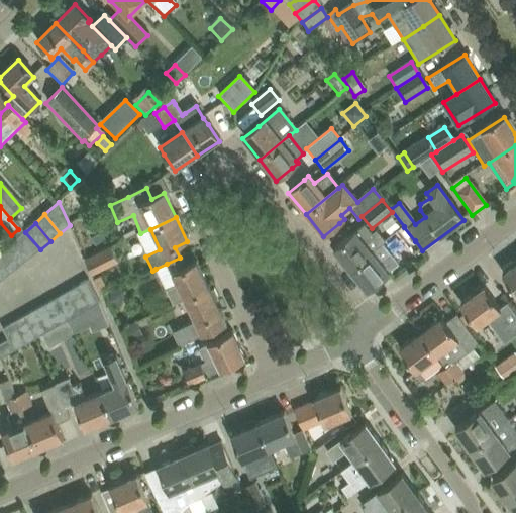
[(333,250),(350,272),(382,246),(385,243),(376,232),(372,235),(365,227),(355,233),(354,233),(333,250)]
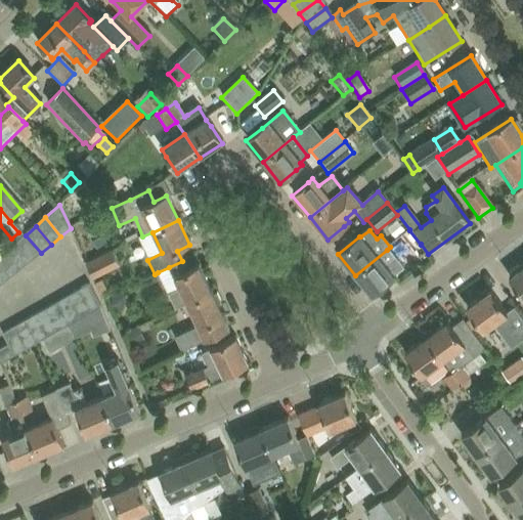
[(417,248),(421,245),(409,230),(401,235),(410,249),(415,245),(417,248)]
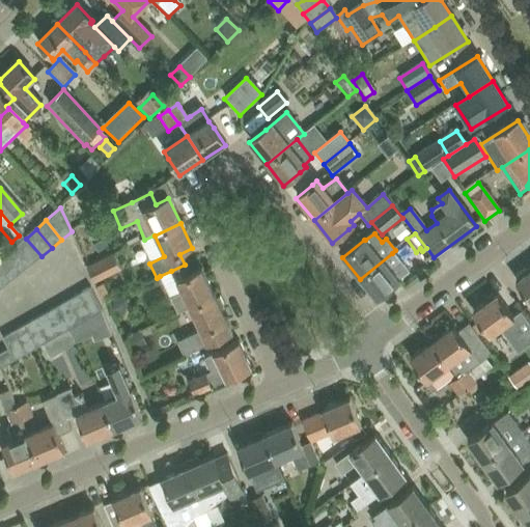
[(17,247),(31,265),(42,256),(26,239),(17,247)]
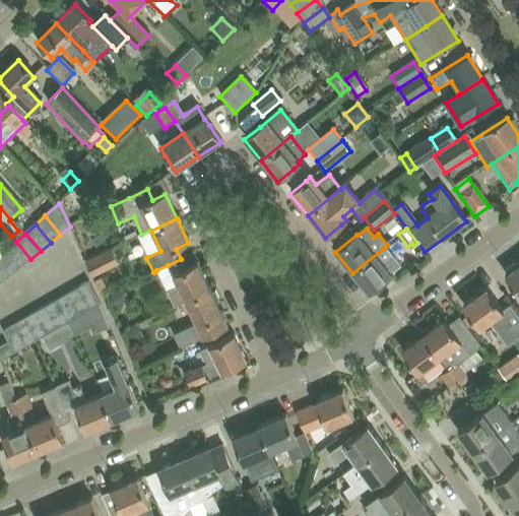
[(6,250),(20,267),(30,259),(16,242),(6,250)]
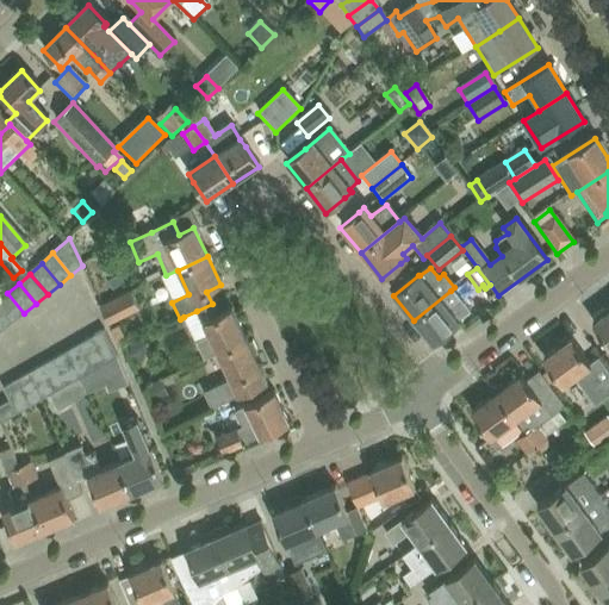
[(471,313),(461,303),(461,304),(451,291),(414,320),(415,322),(411,324),(418,334),(422,331),(433,344),(471,313)]
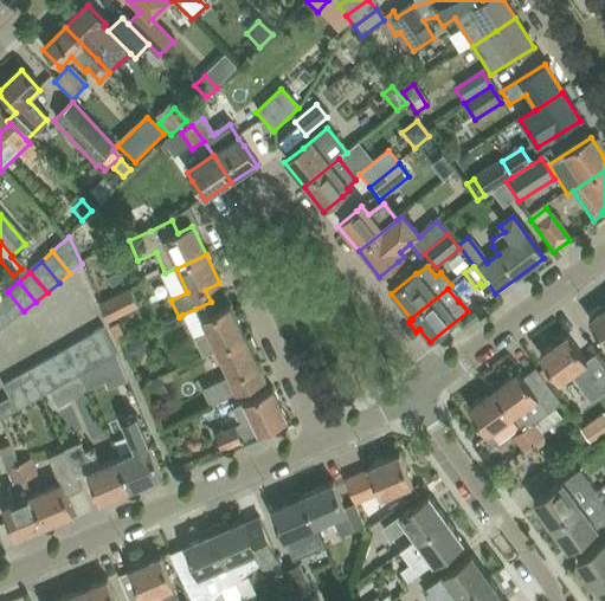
[(0,305),(12,321),(24,311),(7,291),(0,297),(0,305)]
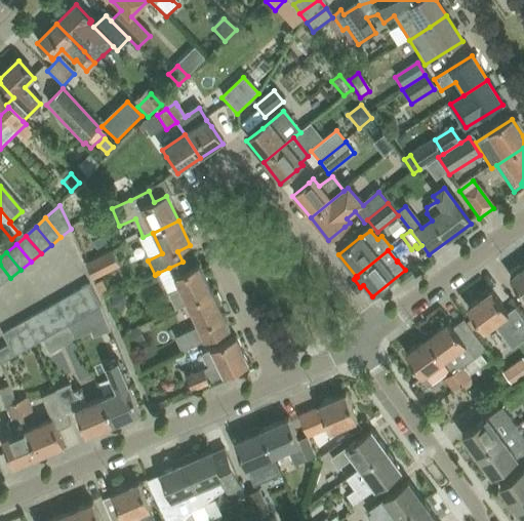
[(85,266),(92,281),(120,268),(112,252),(85,266)]
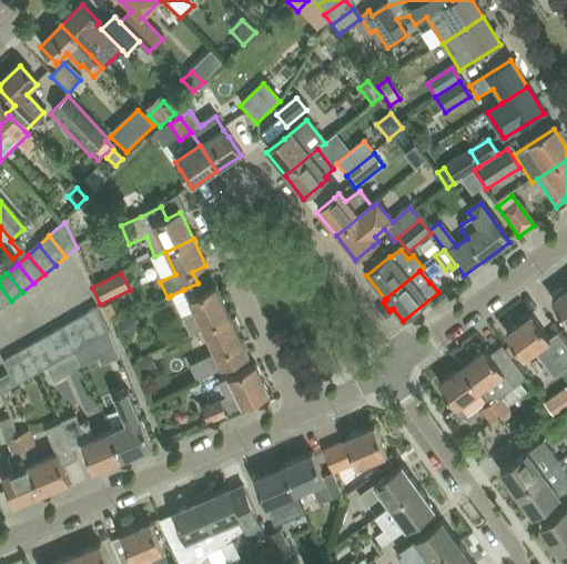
[(182,321),(181,322),(189,338),(203,331),(230,319),(215,289),(203,295),(198,283),(183,290),(195,315),(182,321)]
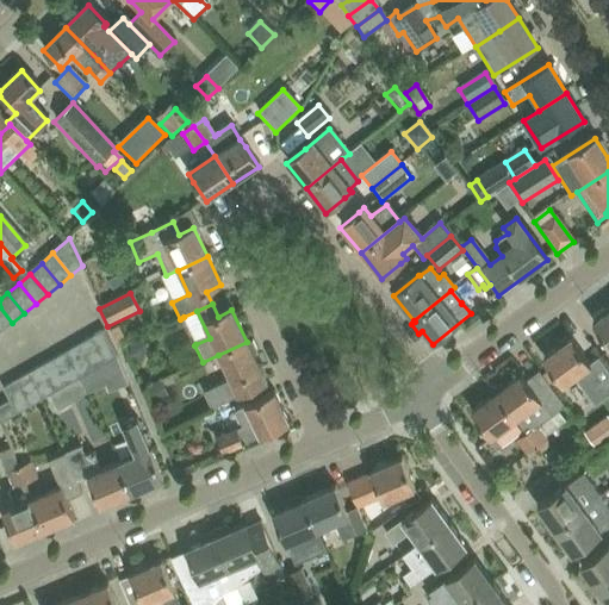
[(0,332),(12,323),(0,307),(0,332)]
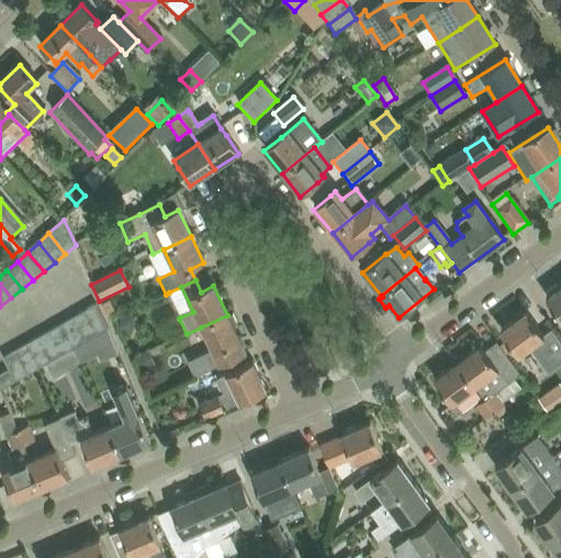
[(560,287),(557,291),(554,289),(546,294),(548,298),(546,299),(559,317),(560,320),(560,287)]
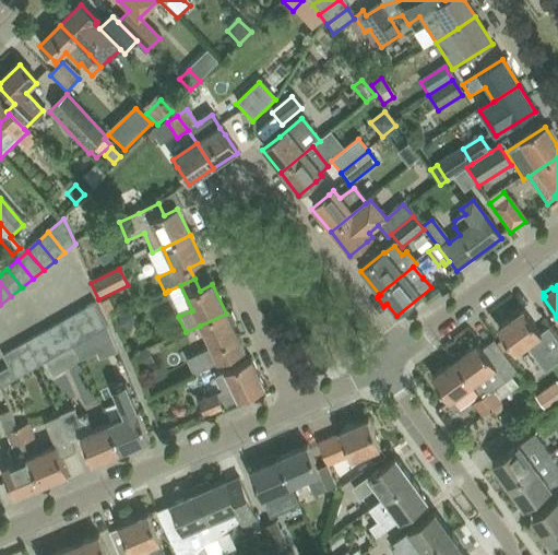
[(96,334),(107,328),(95,305),(84,311),(96,334)]
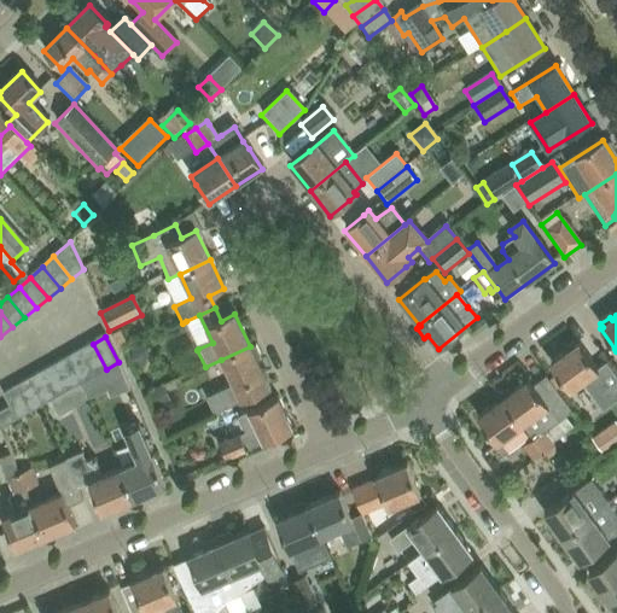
[(93,377),(106,369),(93,344),(80,351),(93,377)]
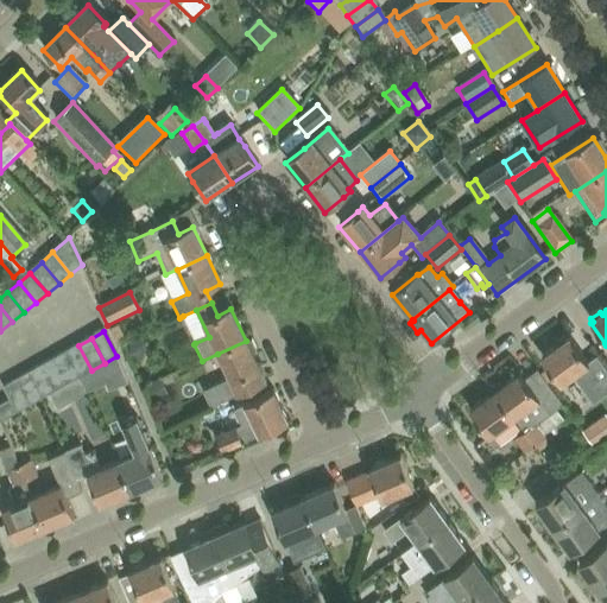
[(588,367),(583,359),(569,338),(541,360),(555,379),(561,387),(576,376),(587,391),(599,382),(588,367)]
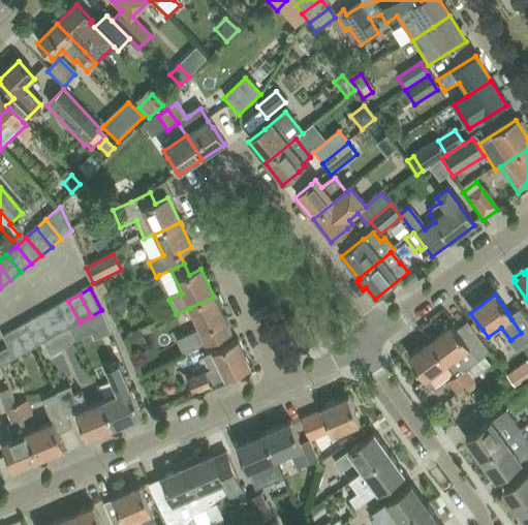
[(207,344),(220,338),(231,333),(214,297),(189,308),(199,331),(176,342),(183,356),(207,344)]
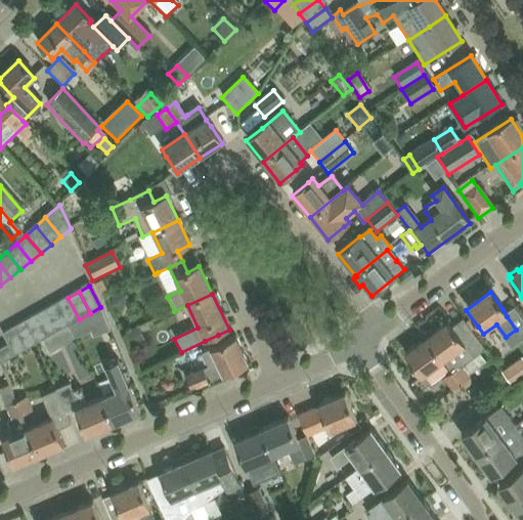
[(79,319),(68,298),(56,304),(69,326),(79,319)]
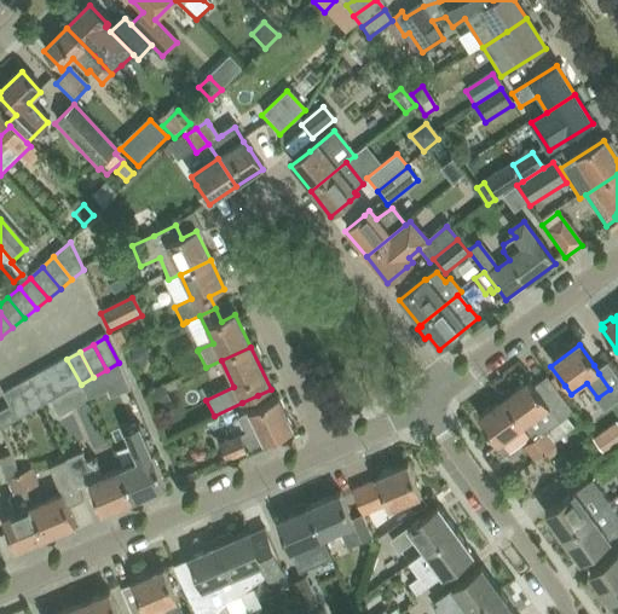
[(67,359),(55,366),(69,392),(81,384),(67,359)]
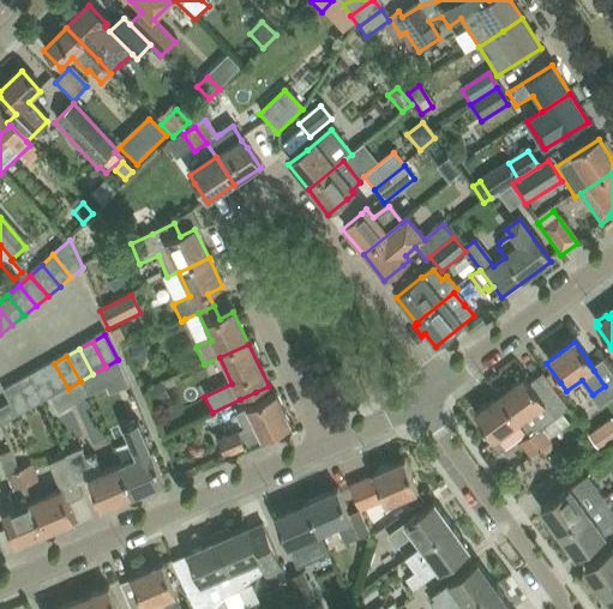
[(68,389),(54,363),(41,371),(55,396),(68,389)]
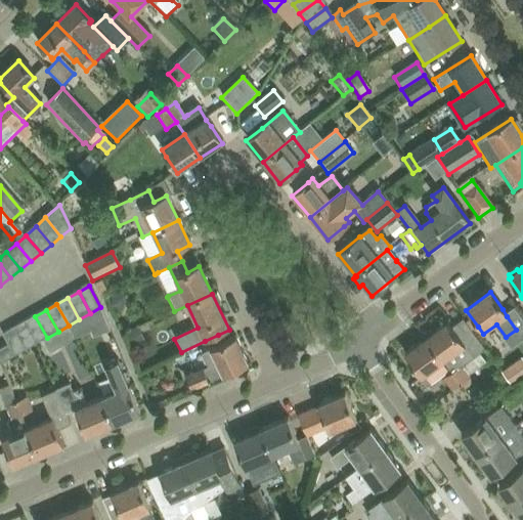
[(92,338),(107,332),(98,310),(83,318),(91,339),(92,338)]
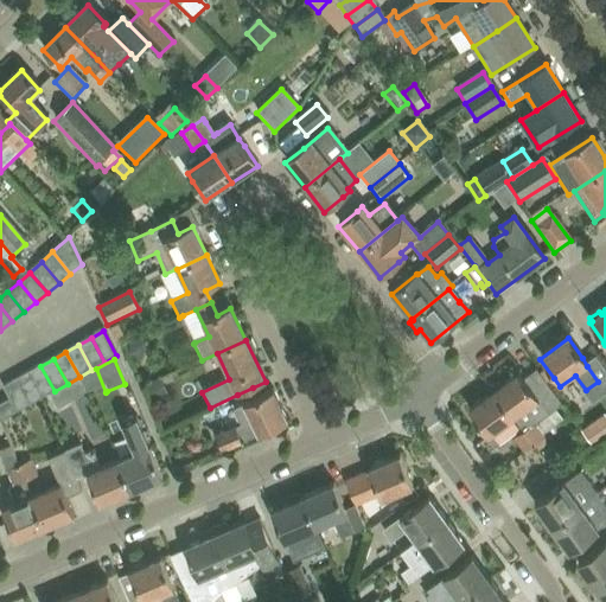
[(55,391),(40,366),(27,373),(42,398),(55,391)]
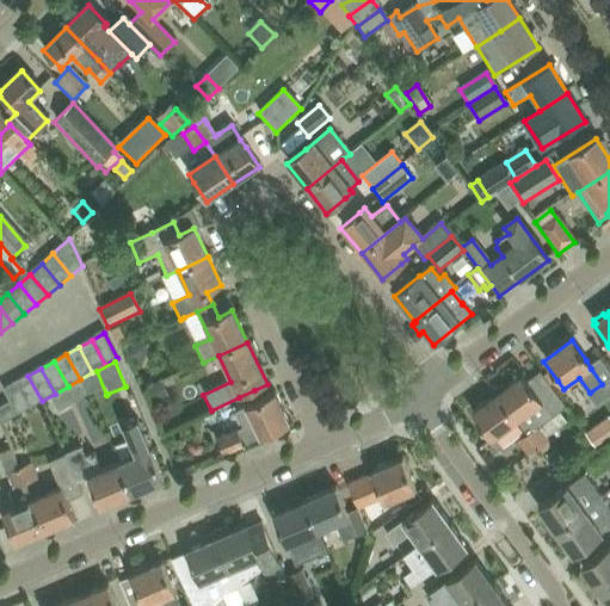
[(522,377),(497,396),(516,422),(517,422),(527,436),(537,450),(546,443),(547,443),(536,428),(562,409),(564,410),(565,409),(541,375),(528,383),(522,377)]
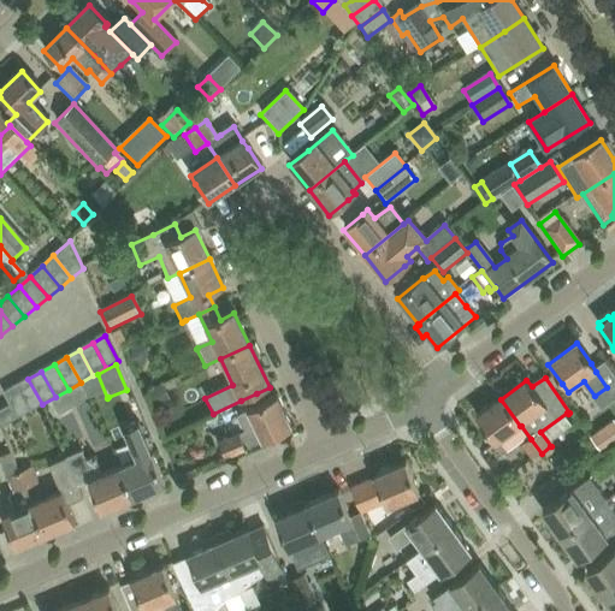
[(42,404),(28,379),(15,386),(29,413),(42,404)]
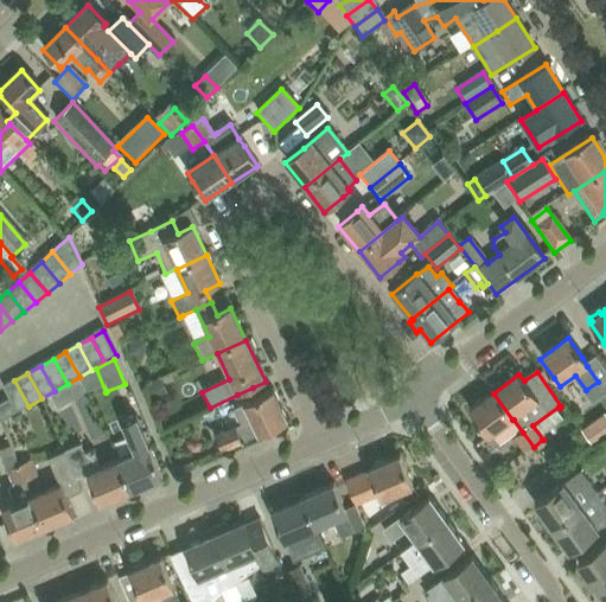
[(29,407),(14,380),(2,388),(8,401),(17,414),(29,407)]
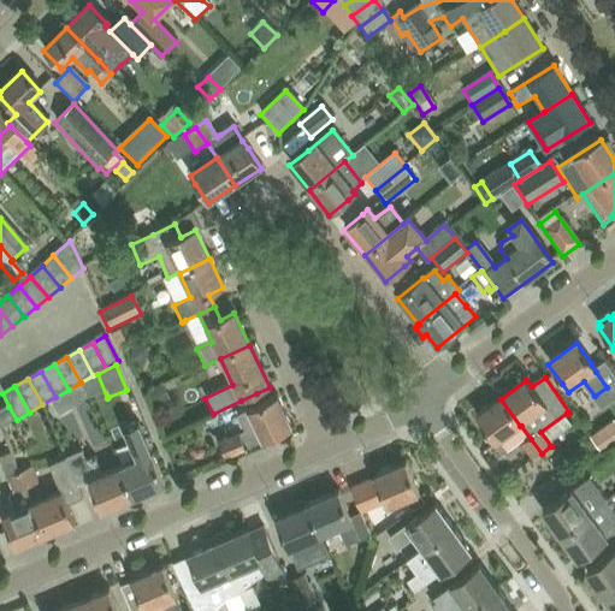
[(163,403),(167,401),(161,387),(146,395),(152,408),(153,408),(157,414),(166,410),(163,403)]
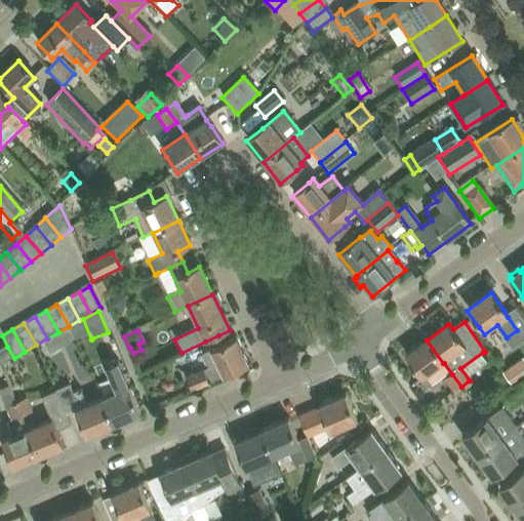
[(201,355),(208,369),(186,378),(192,392),(209,384),(248,365),(235,338),(211,350),(211,351),(201,355)]
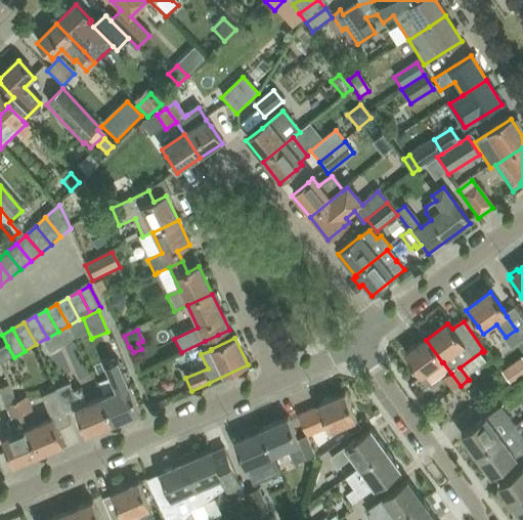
[(421,379),(442,362),(426,340),(404,355),(421,379)]
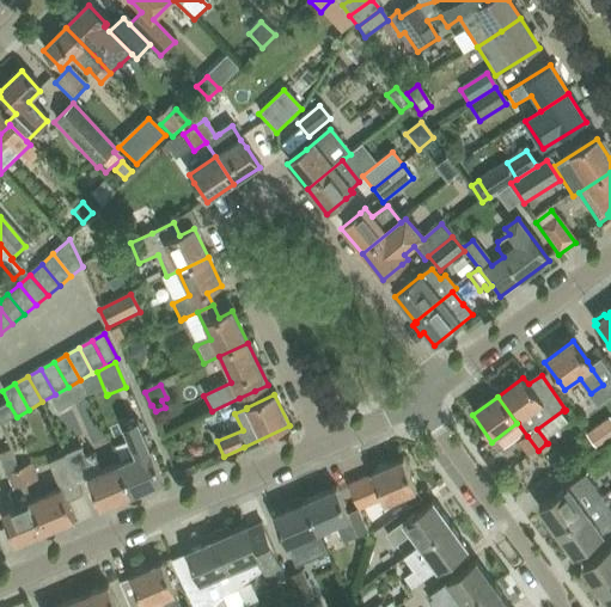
[(8,404),(0,409),(0,425),(17,417),(8,404)]
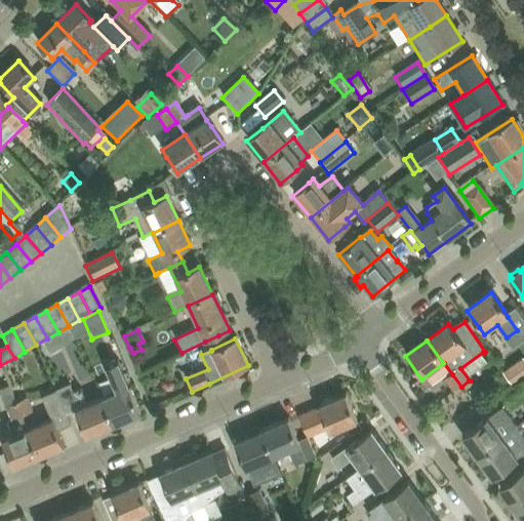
[(489,358),(470,370),(476,381),(495,369),(489,358)]
